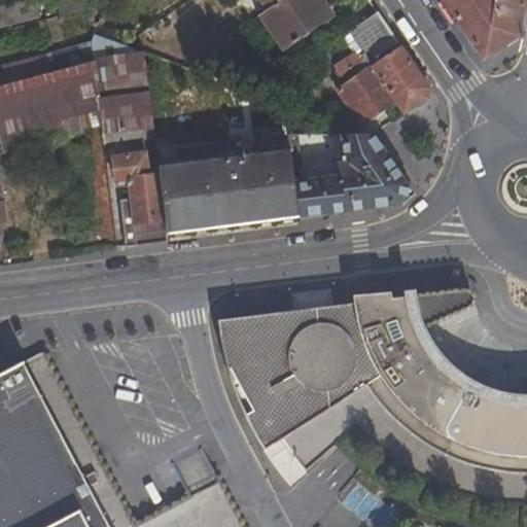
[(0,28),(39,18),(34,0),(24,0),(0,6),(0,28)]
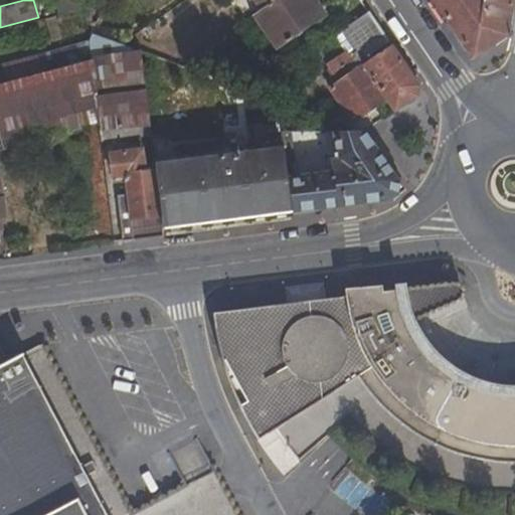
[(245,0),(254,12),(258,10),(264,5),(259,0),(245,0)]
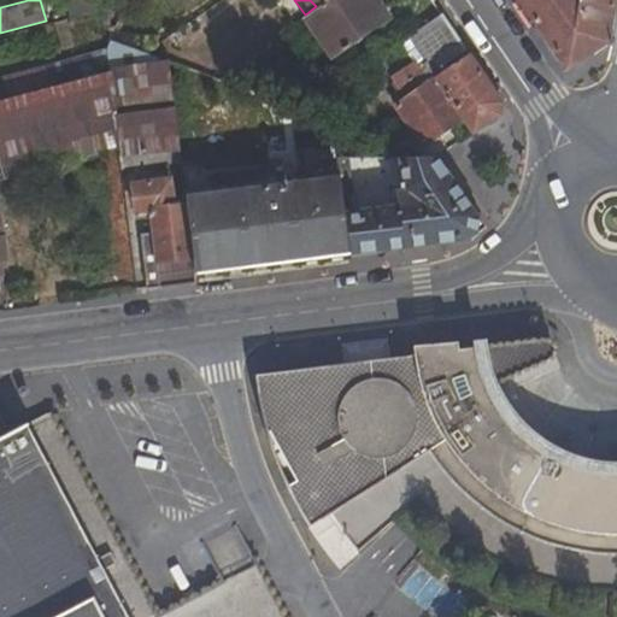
[(377,5),(382,0),(324,0),(316,6),(309,12),(327,36),(319,41),(333,58),(387,19),(377,5)]
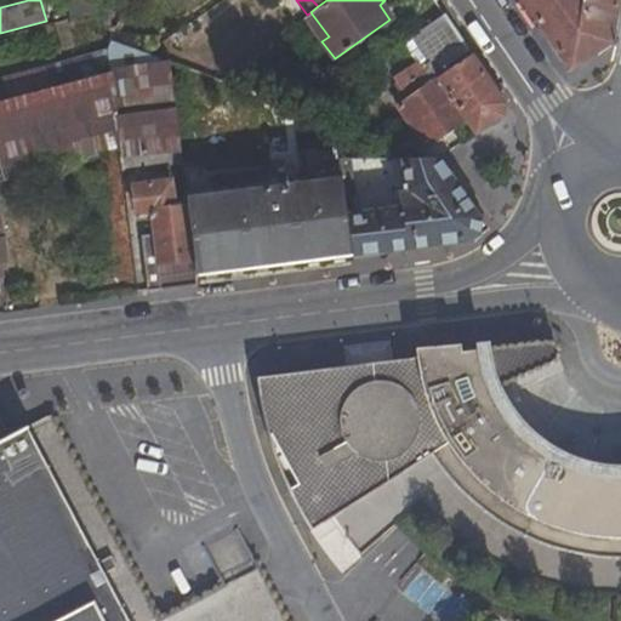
[(519,0),(569,70),(613,41),(617,0),(519,0)]
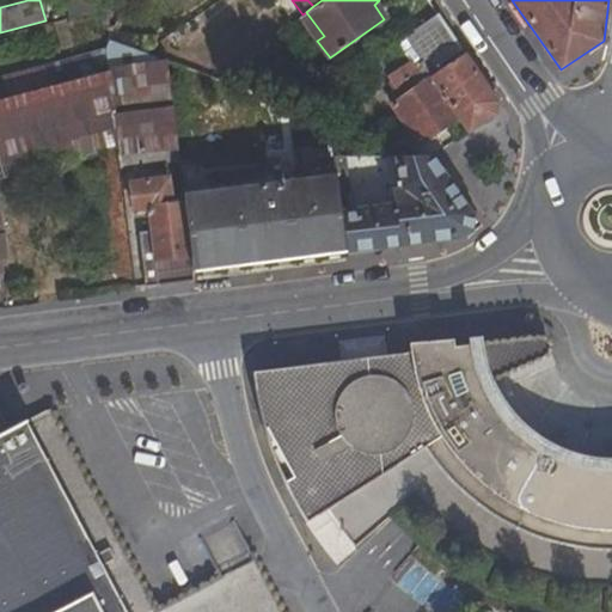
[(434,8),(401,32),(404,38),(439,16),(434,8)]
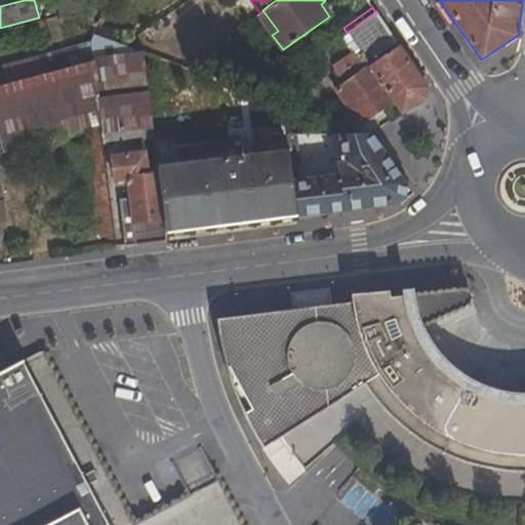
[(263,10),(259,12),(253,16),(268,37),(272,35),(278,31),(263,10)]
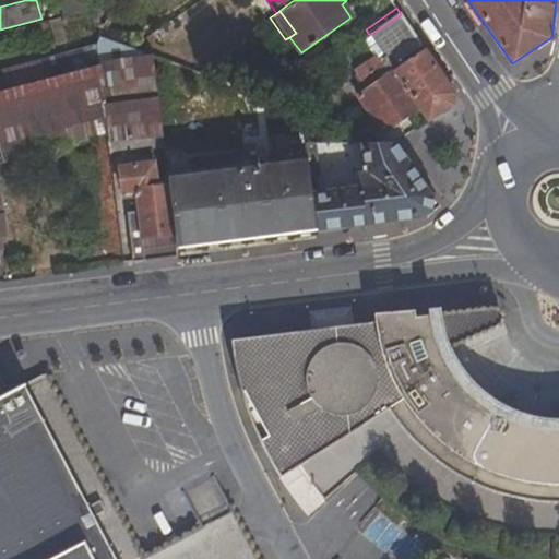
[(432,131),(466,110),(401,14),(369,35),(379,51),(353,70),(364,88),(354,95),(382,133),(417,109),(424,118),(432,131)]
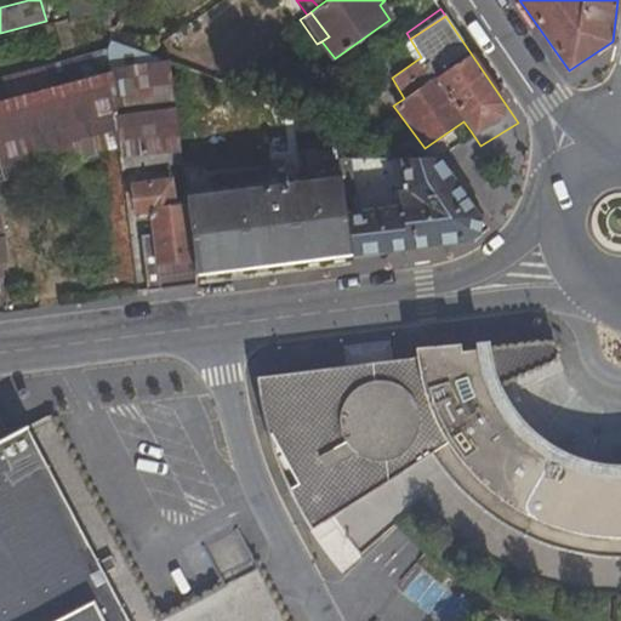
[(120,159),(181,152),(170,62),(149,53),(108,40),(102,50),(91,77),(6,100),(0,101),(0,166),(4,181),(119,151),(120,159)]
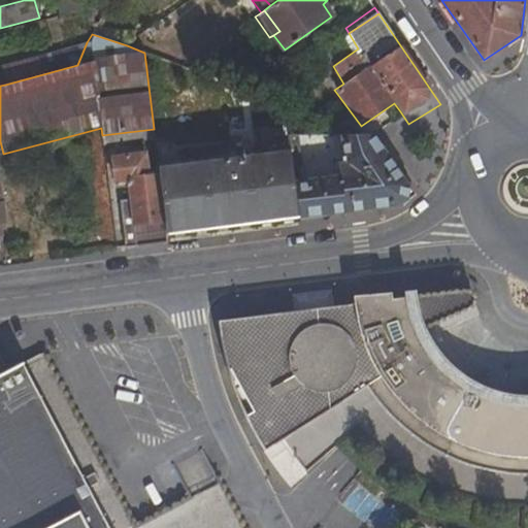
[(87,42),(1,66),(5,85),(77,65),(87,42)]
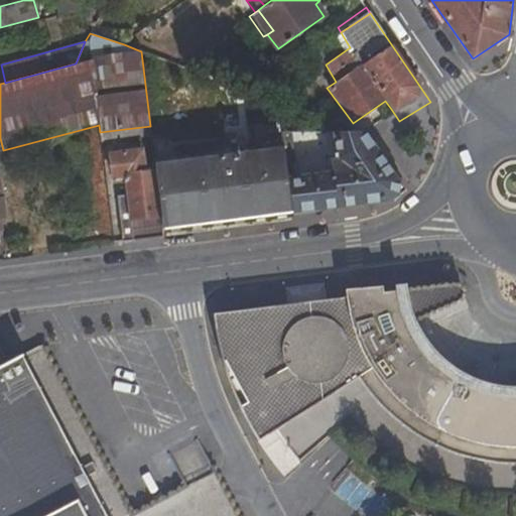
[(389,203),(402,190),(364,131),(334,132),(336,150),(335,160),(332,172),(288,177),(292,215),(349,208),(389,203)]
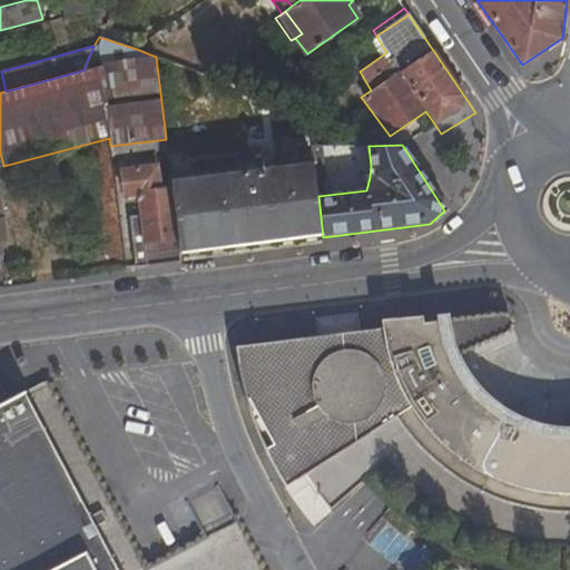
[(323,237),(318,196),(312,156),(281,160),(282,167),(262,170),(262,161),(239,165),(241,172),(172,179),(182,255),(323,237)]
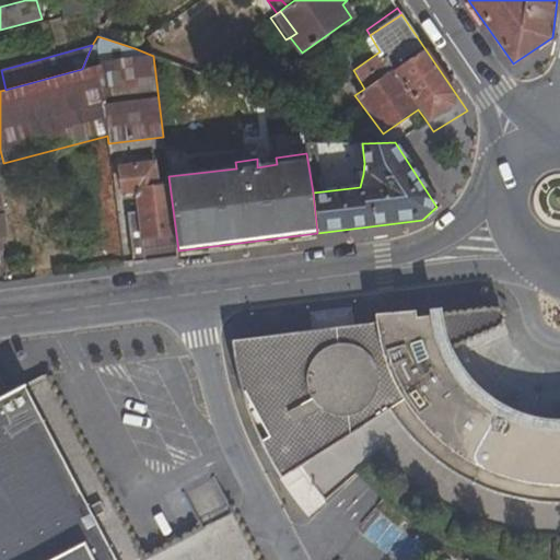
[(178,260),(178,251),(168,176),(159,178),(156,160),(117,165),(121,194),(135,193),(136,210),(126,211),(130,252),(133,267),(178,260)]
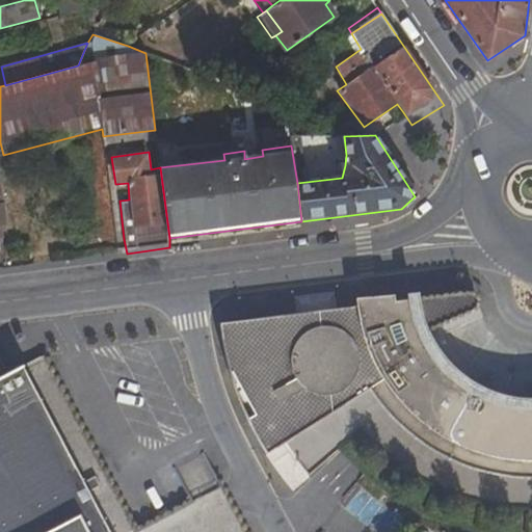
[(368,307),(219,324),(230,373),(233,373),(256,414),(246,419),(266,454),(285,445),(310,477),(343,450),(361,470),(377,483),(406,502),(434,516),(462,527),(488,531),(531,531),(531,409),(525,410),(507,407),(494,404),(474,396),(444,376),(424,357),(416,346),(411,338),(471,313),(474,311),(476,307),(477,301),(475,298),(472,295),(468,294),(368,307)]
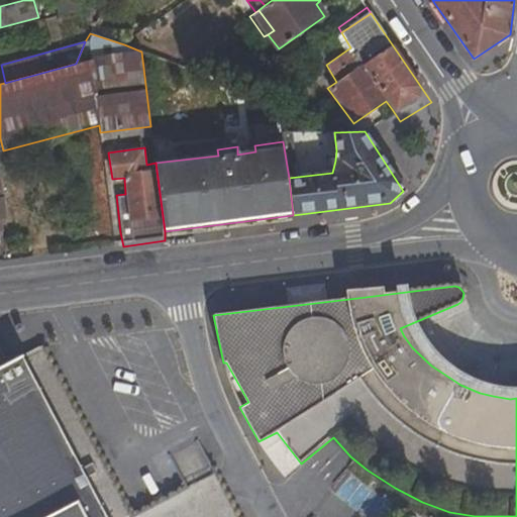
[(130,516),(78,415),(41,347),(22,357),(0,369),(0,516),(238,516),(221,484),(215,473),(131,516),(130,516)]
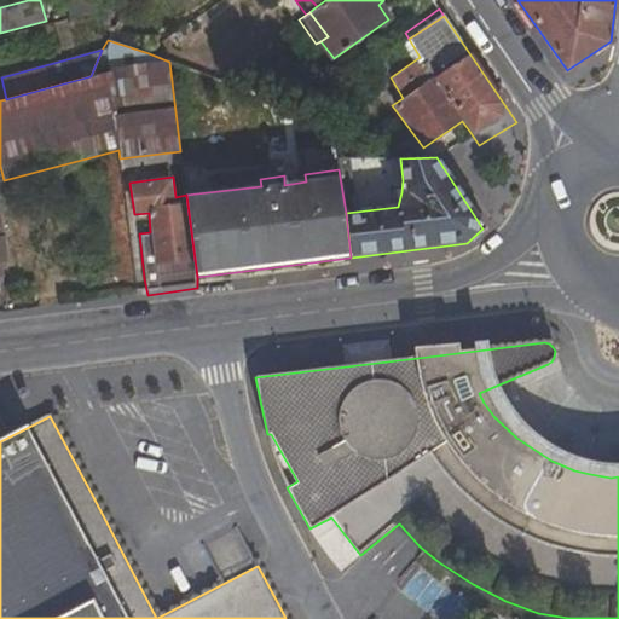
[(267,434),(272,455),(287,487),(298,481),(271,434),(267,434)]
